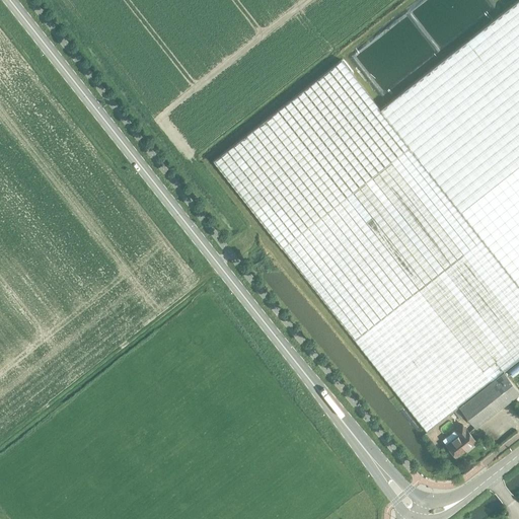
[(518,1),(381,110),(518,292),(518,1)]
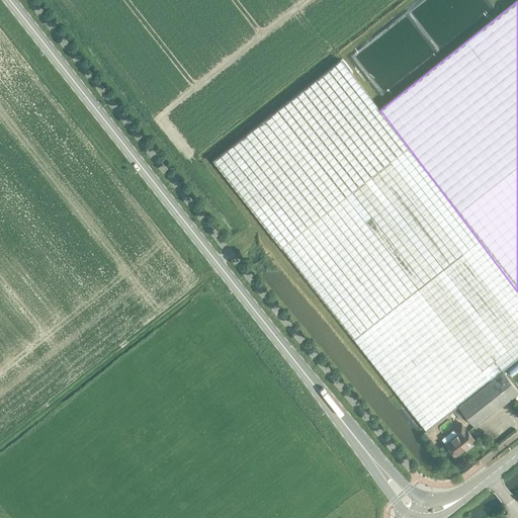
[(426,430),(517,357),(517,291),(341,59),(212,160),(426,430)]
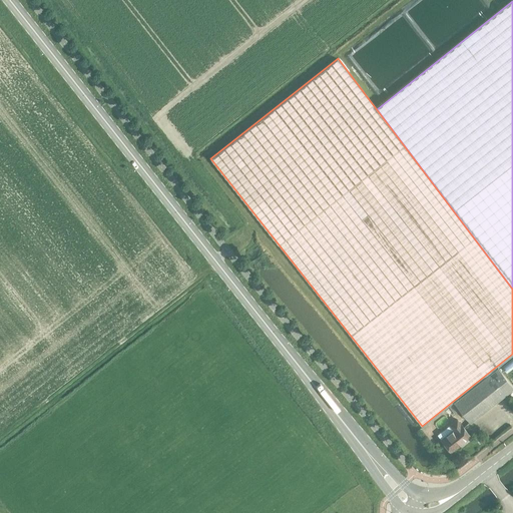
[(512,388),(512,386),(498,367),(454,402),(470,422),(512,388)]
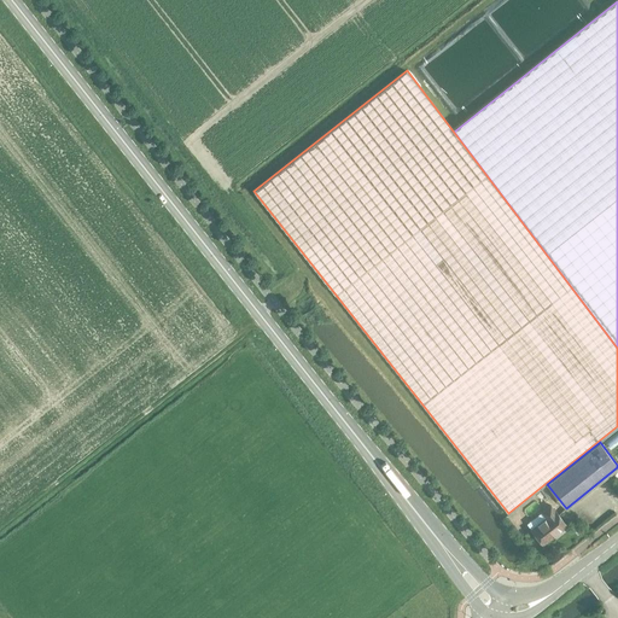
[(547,484),(541,489),(548,499),(554,494),(547,484)]
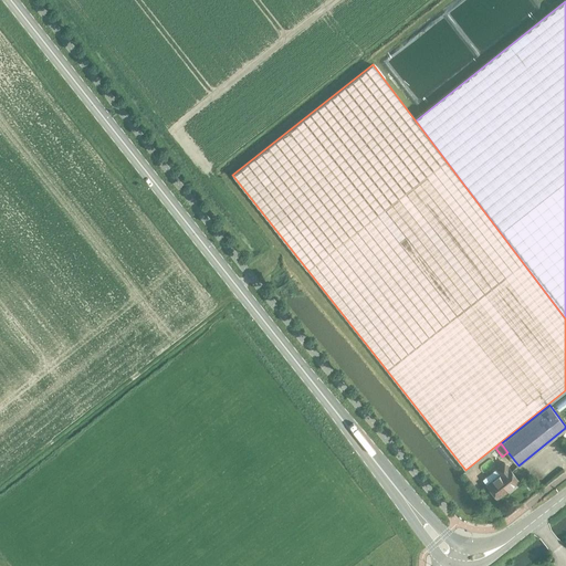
[(500,473),(486,483),(498,498),(520,481),(504,461),(495,469),(500,473)]
